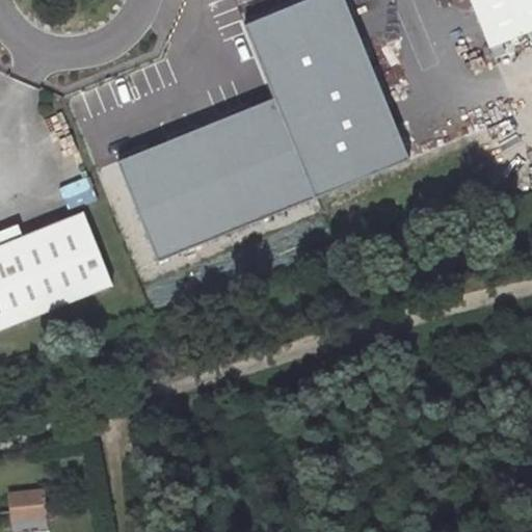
[(266,102),(112,154),(148,256),(401,168),(343,0),(292,0),(237,19),(266,102)]
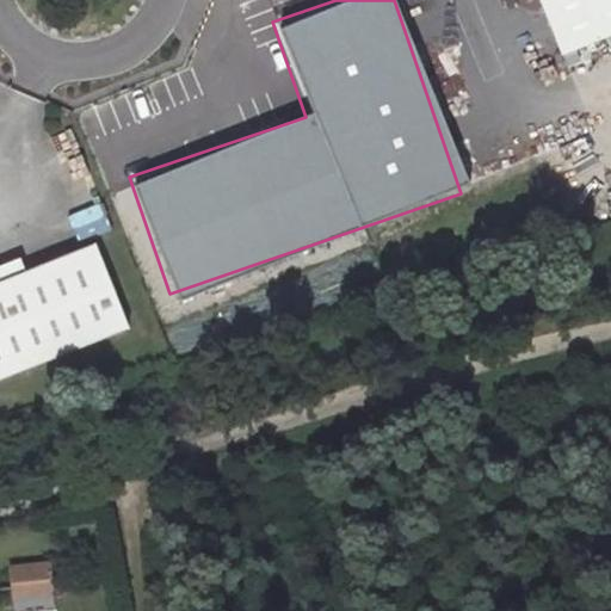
[(610,0),(541,0),(563,54),(610,35),(610,0)]
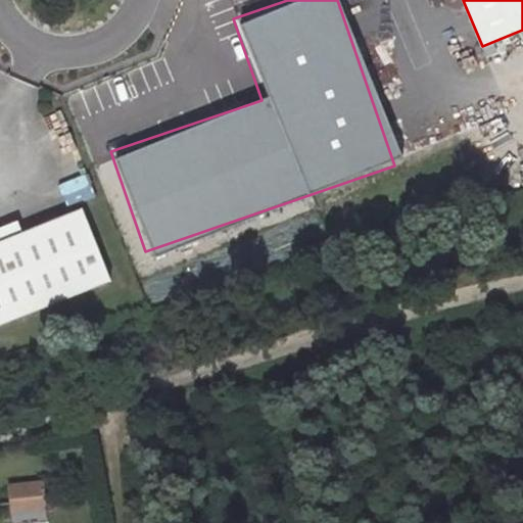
[(0,323),(110,280),(82,208),(0,241),(0,323)]
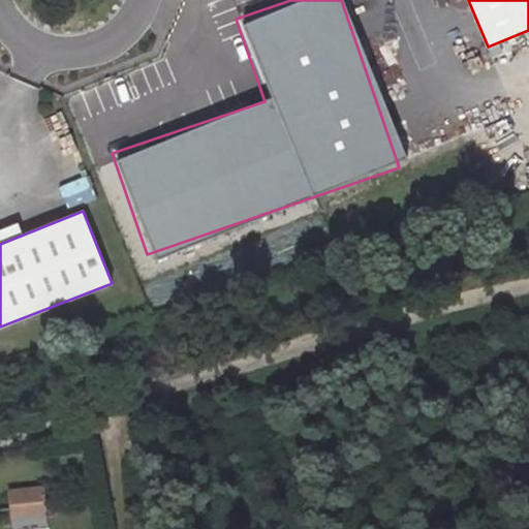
[(42,487),(26,489),(27,500),(9,502),(10,516),(45,511),(42,487)]
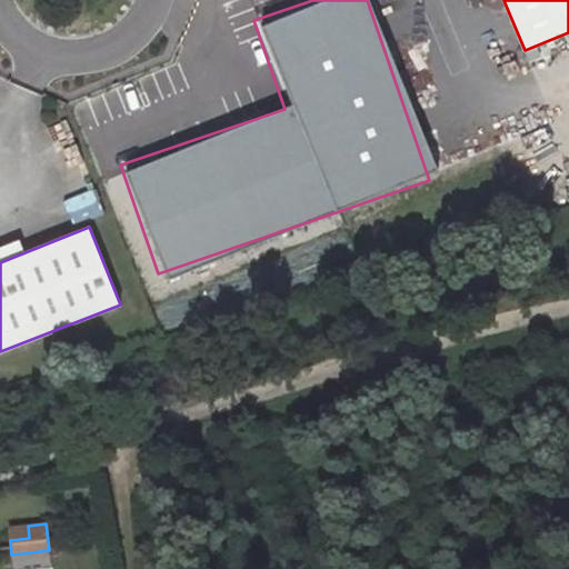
[(28,526),(8,528),(10,540),(29,538),(28,526)]
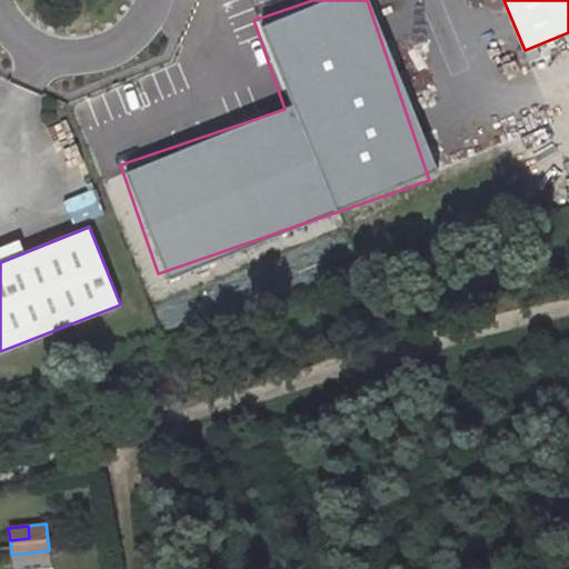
All buildings are outlined.
